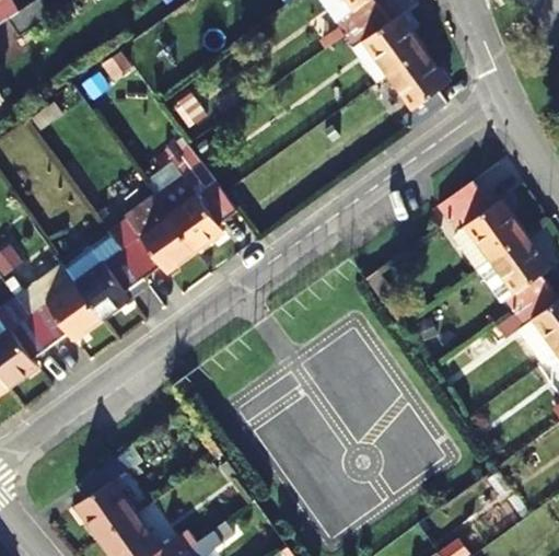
[(0,0),(0,25),(1,27),(11,21),(14,19),(1,0),(0,0)]
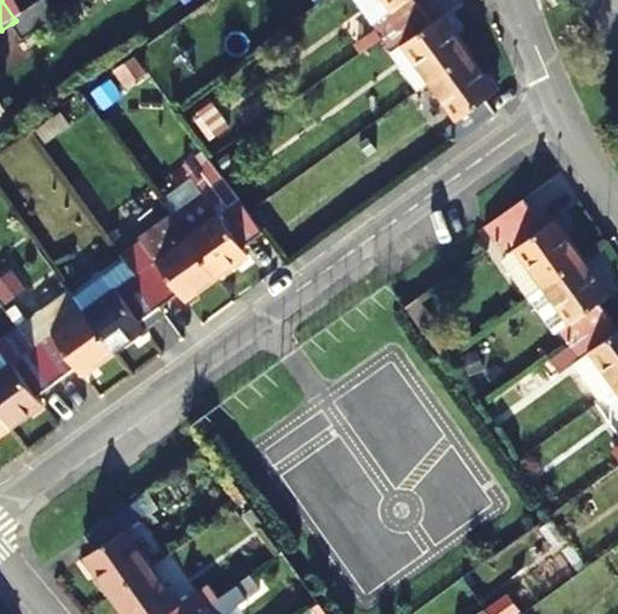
[(24,41),(76,6),(71,0),(46,0),(16,21),(12,23),(24,41)]
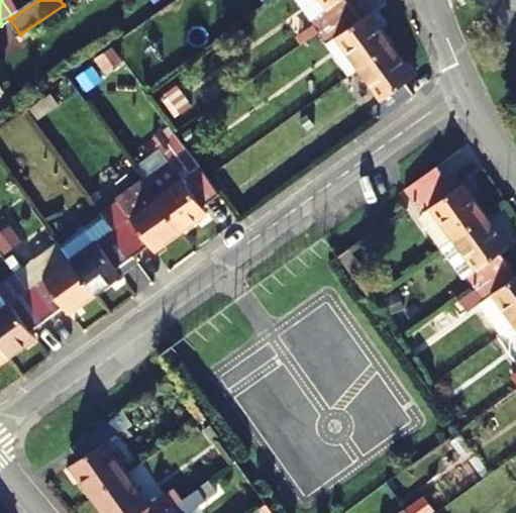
[(341,0),(314,0),(324,12),(307,24),(319,39),(353,15),(341,0)]
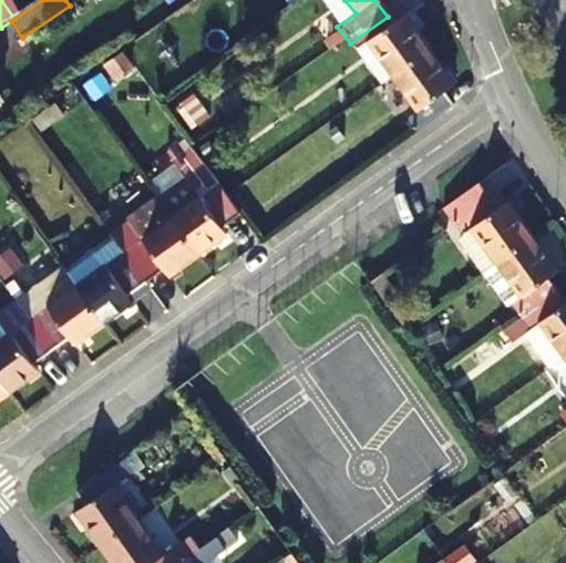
[(388,17),(350,43),(357,53),(352,57),(376,89),(390,79),(425,52),(402,19),(394,24),(388,17)]
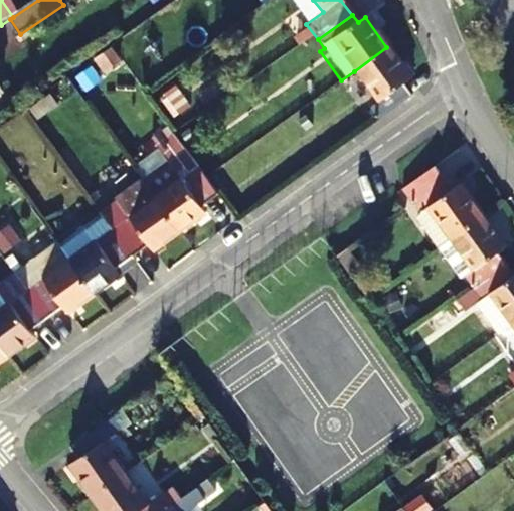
[(398,81),(406,75),(386,47),(354,71),(375,99),(365,107),(374,119),(407,95),(398,81)]
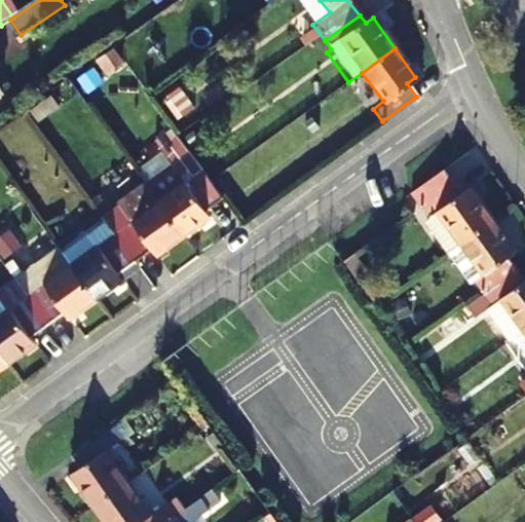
[(157,200),(184,236),(212,217),(205,208),(221,196),(211,182),(187,150),(180,140),(176,134),(158,146),(171,162),(144,183),(157,200)]
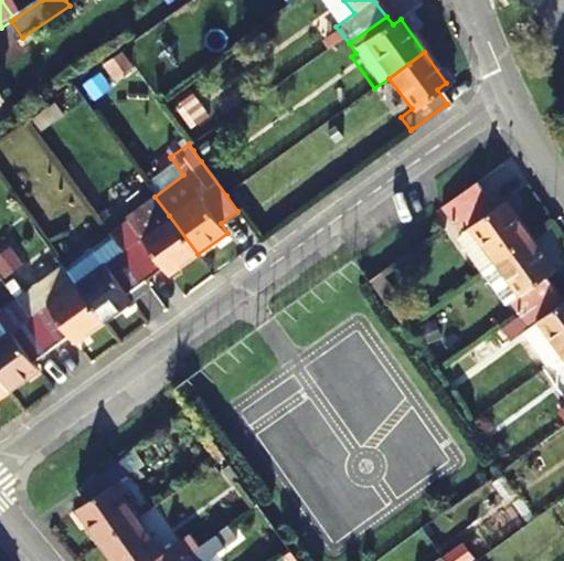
[(478,181),(440,209),(450,223),(467,211),(489,196),(478,181)]
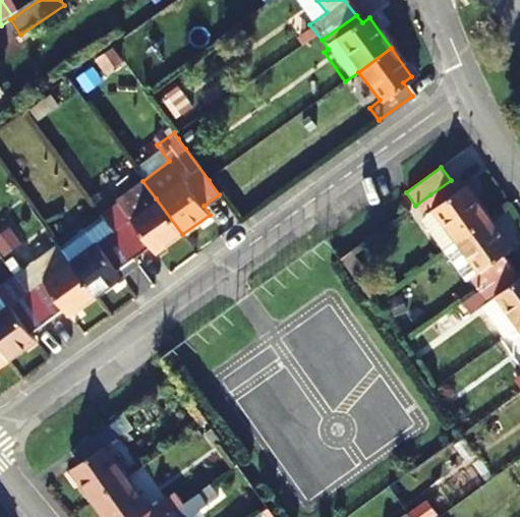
[(116,200),(129,219),(113,229),(134,259),(153,244),(158,252),(182,234),(156,198),(142,181),(141,180),(116,200)]
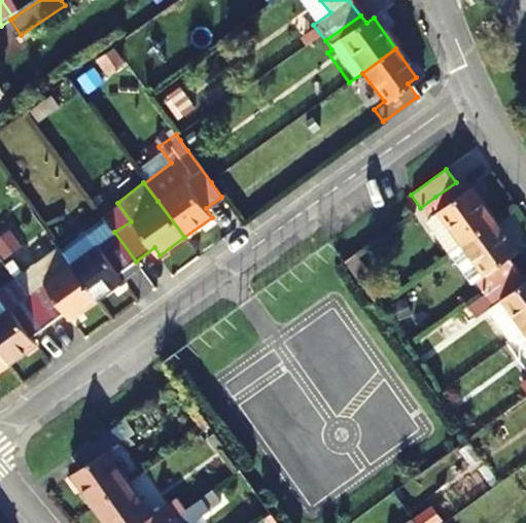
[(420,208),(430,221),(437,216),(460,246),(494,221),(472,190),(465,196),(456,182),(435,197),(420,208)]
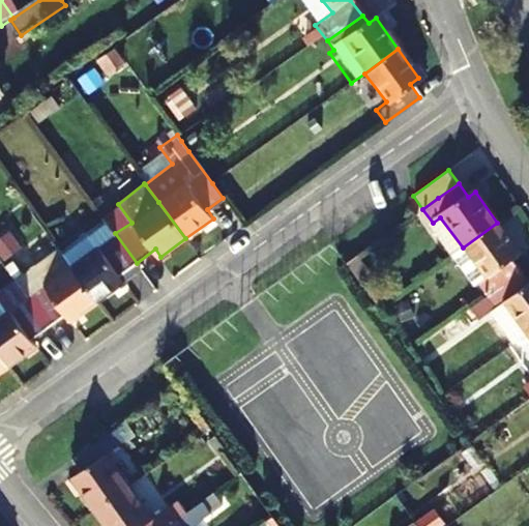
[(463,247),(440,217),(433,223),(432,229),(428,231),(431,236),(435,234),(450,257),(463,247)]
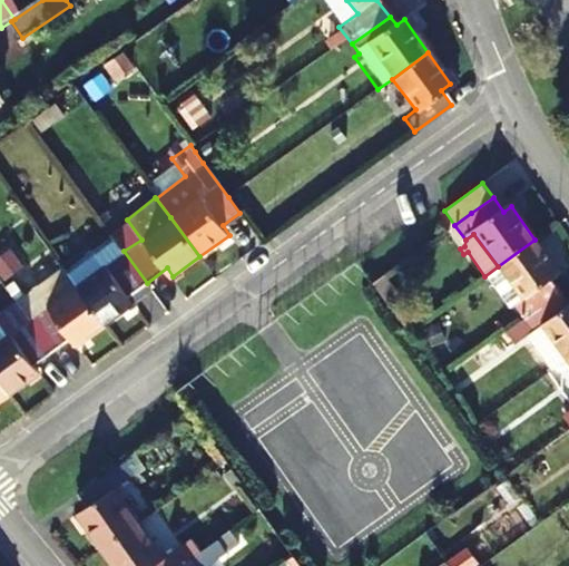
[(535,311),(561,291),(553,281),(561,275),(535,240),(498,266),(523,301),(517,306),(525,318),(535,311)]
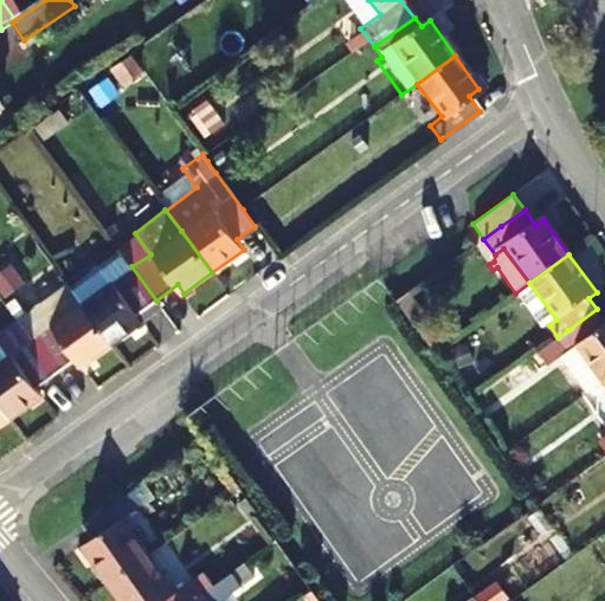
[(156,301),(132,266),(111,282),(81,304),(111,344),(143,321),(139,314),(156,301)]
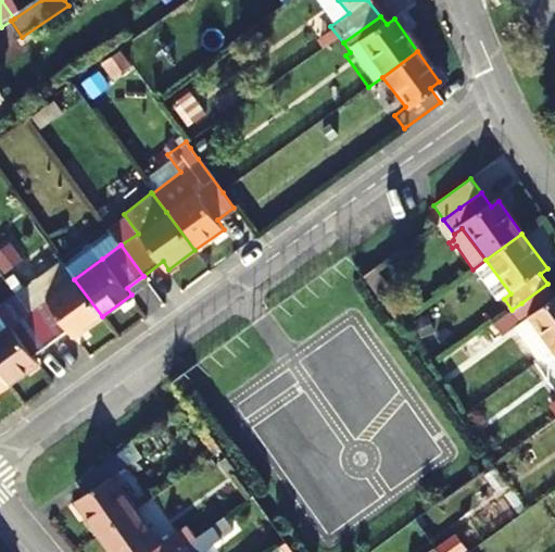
[(65,266),(74,279),(102,259),(92,246),(65,266)]
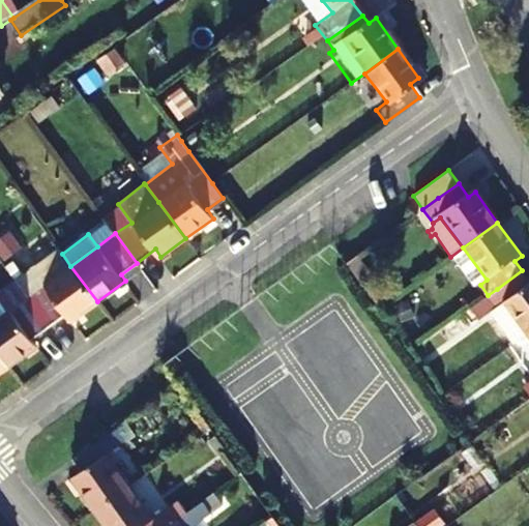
[(0,243),(0,256),(4,263),(21,253),(11,237),(0,243)]
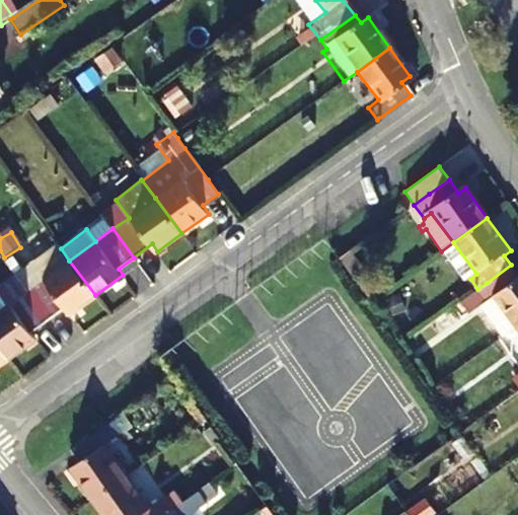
[(29,261),(44,280),(27,292),(49,320),(64,308),(69,314),(95,295),(69,261),(61,248),(56,242),(29,261)]
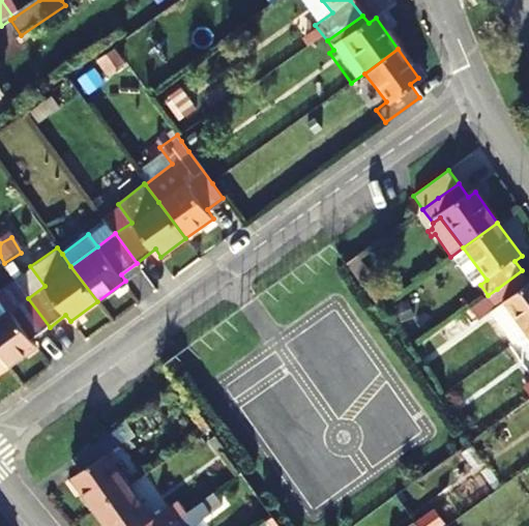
[(352,261),(363,276),(376,268),(363,253),(352,261)]
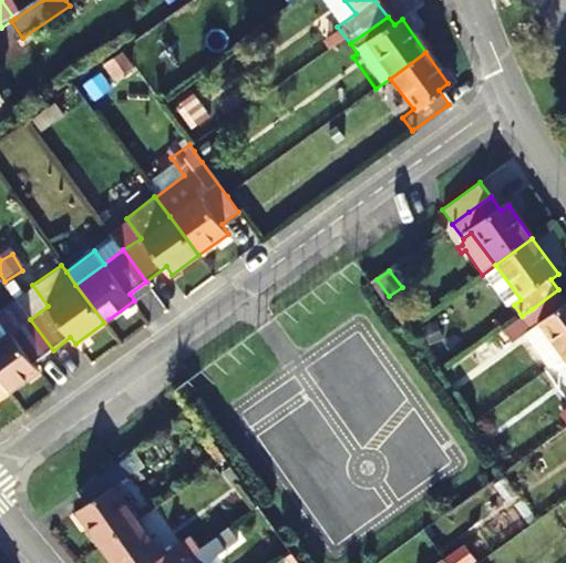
[(512,344),(523,335),(538,324),(564,358),(565,357),(565,299),(558,289),(532,309),(522,316),(502,330),(512,344)]
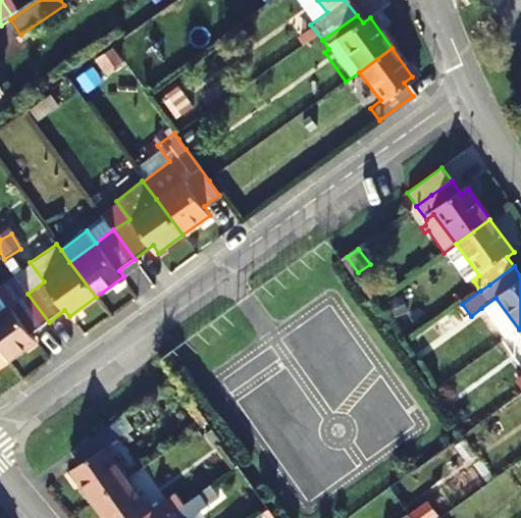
[(13,304),(4,292),(0,295),(0,347),(10,361),(39,340),(34,332),(49,322),(28,294),(13,304)]
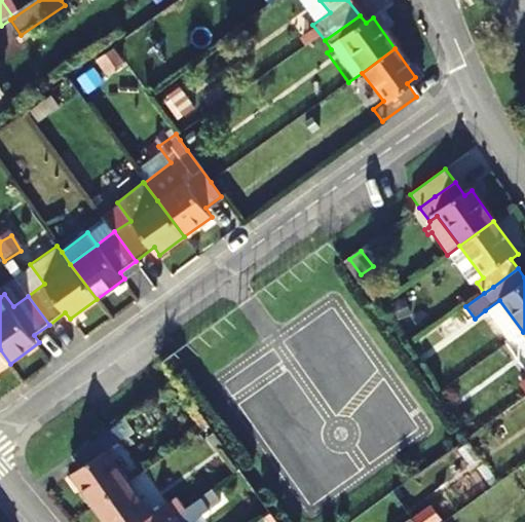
[(499,300),(485,310),(509,342),(523,332),(499,300)]
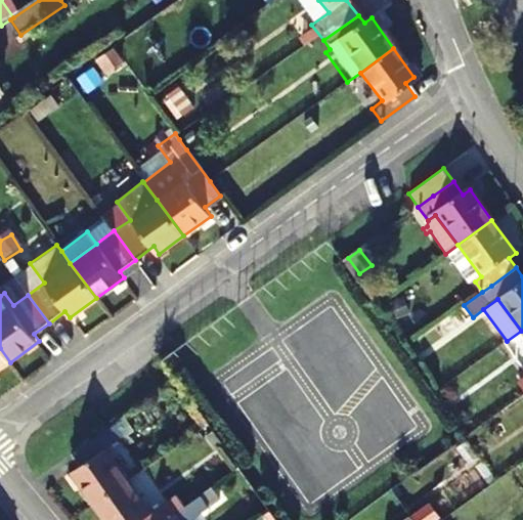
[(0,370),(10,362),(0,348),(0,370)]
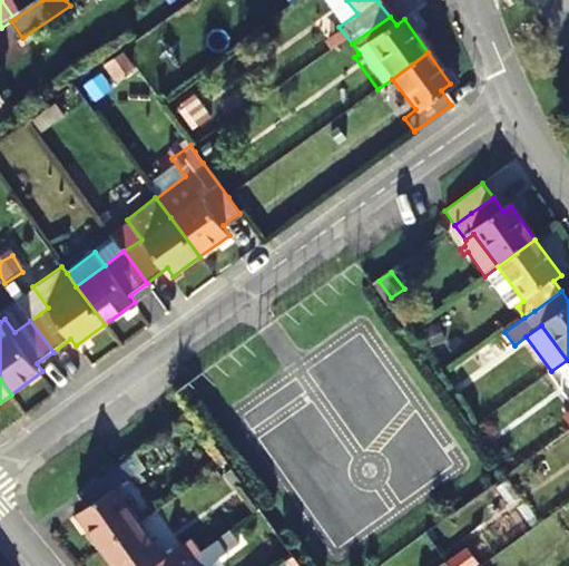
[(94,504),(86,510),(110,546),(148,519),(123,484),(140,469),(133,460),(87,495),(94,504)]
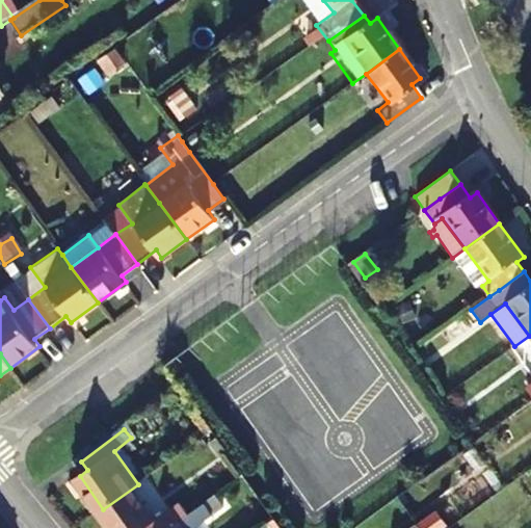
[(138,484),(103,509),(115,527),(174,527),(193,512),(184,499),(161,516),(138,484)]
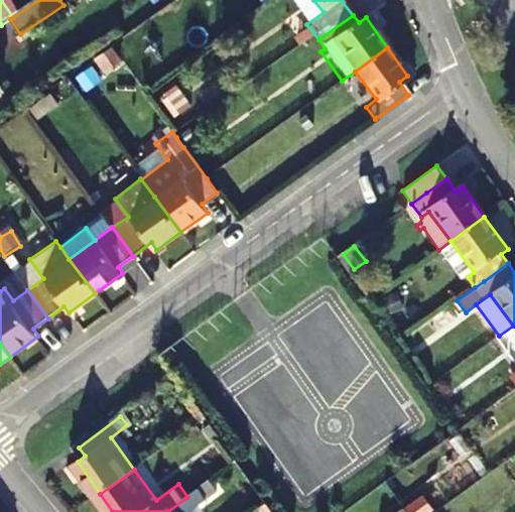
[(196,511),(218,495),(209,482),(187,497),(168,511),(196,511)]
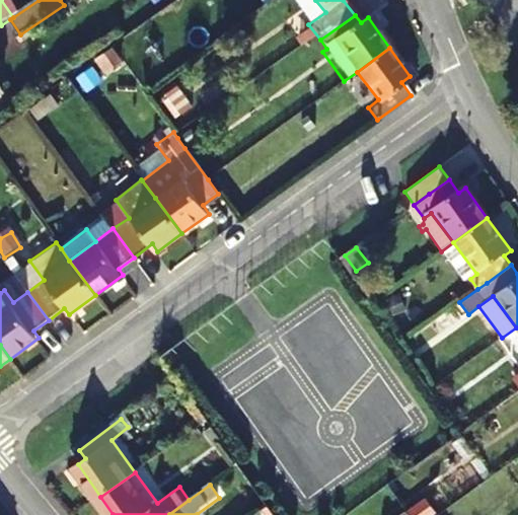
[(435,514),(427,502),(407,514),(435,514)]
